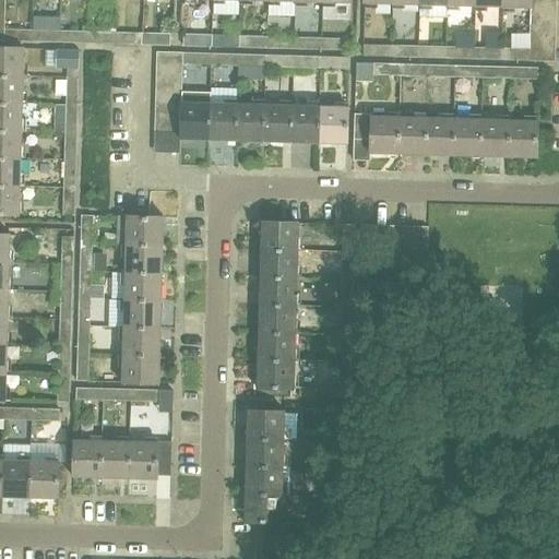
[(531,10),(531,8),(531,0),(503,0),(503,9),(531,10)]
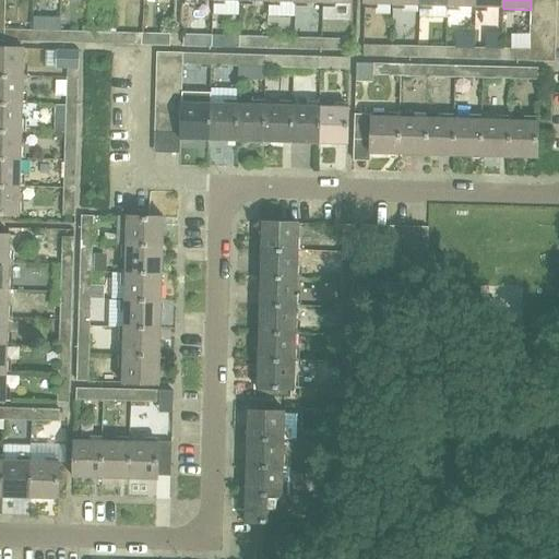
[(531,8),(531,10),(531,21),(557,22),(557,9),(531,8)]
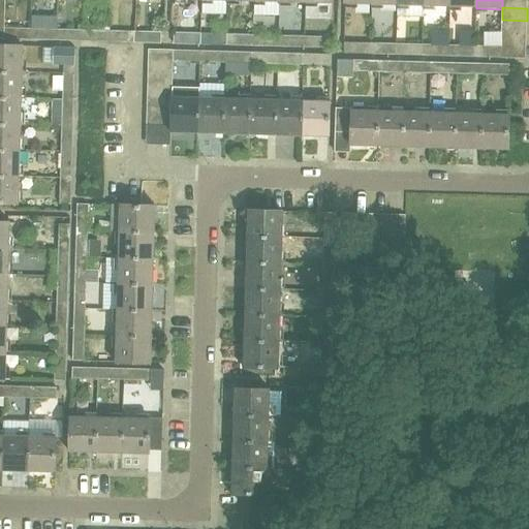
[(31,28),(39,28),(40,16),(31,16),(31,28)]
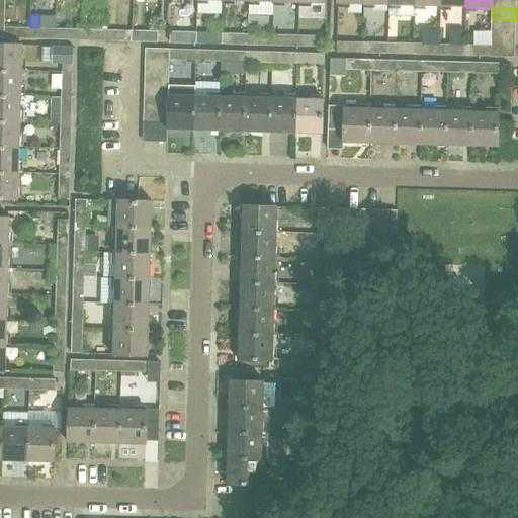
[(516,32),(516,20),(492,19),(492,32),(516,32)]
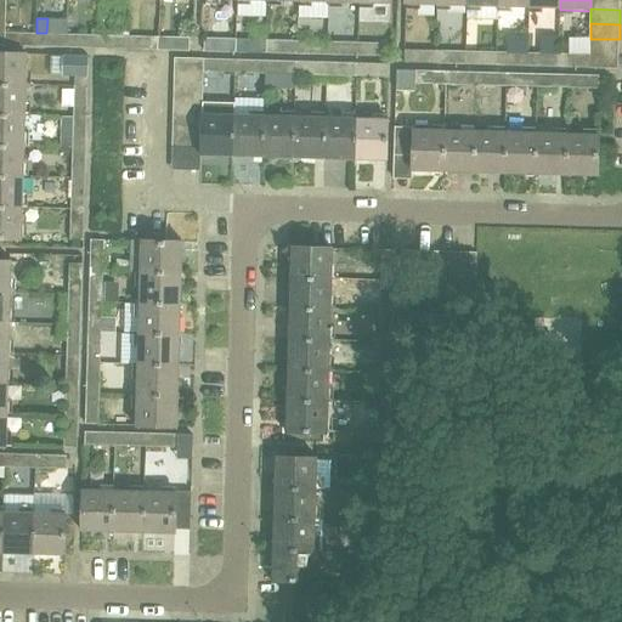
[(37,33),(5,32),(5,45),(37,46),(37,33)]
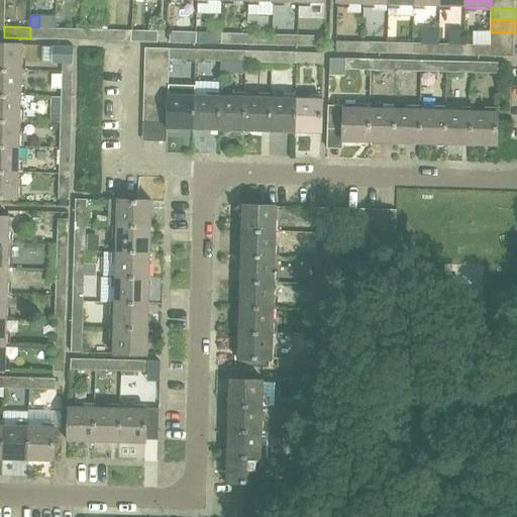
[(38,27),(38,38),(56,39),(56,28),(38,27)]
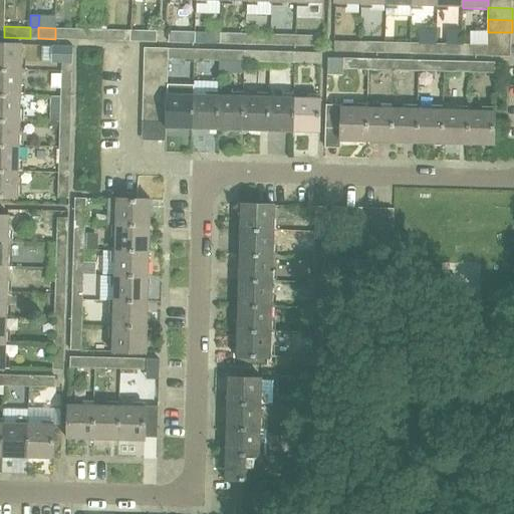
[(55,28),(55,39),(63,39),(73,39),(80,39),(80,29),(63,28),(55,28)]
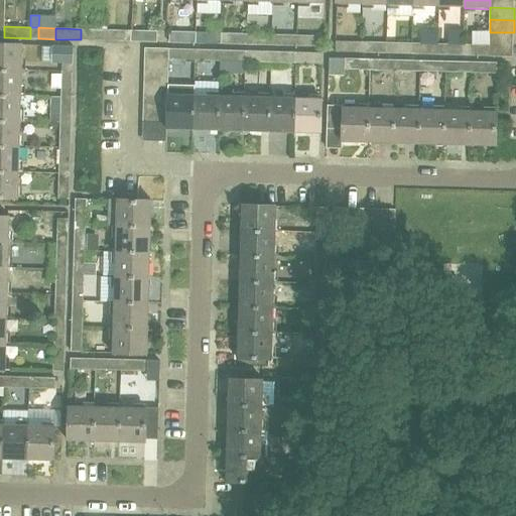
[(90,29),(89,40),(106,40),(107,29),(90,29)]
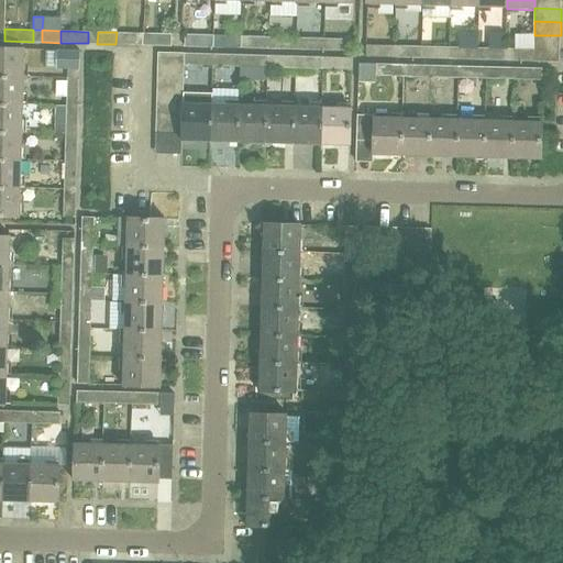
[(125,33),(124,44),(143,45),(144,33),(125,33)]
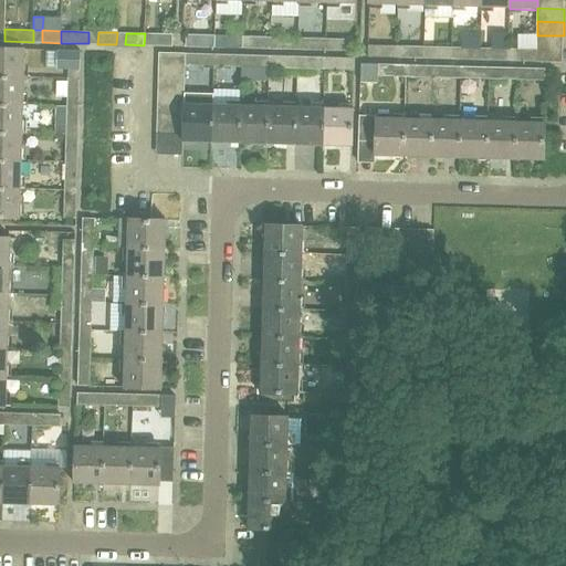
[(154,33),(154,45),(173,45),(173,34),(154,33)]
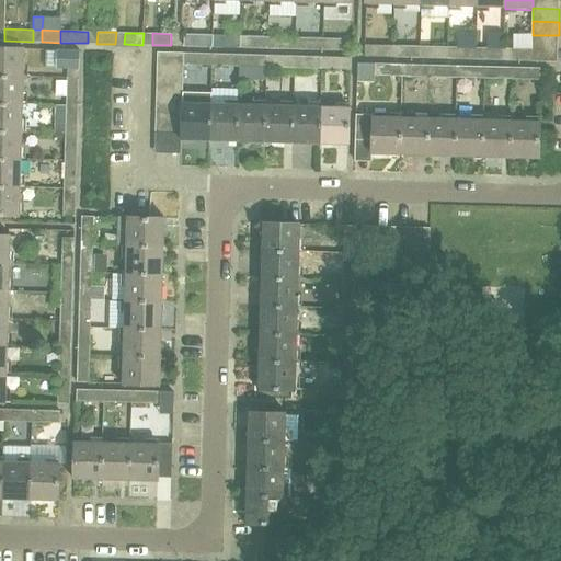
[(194,34),(194,46),(213,46),(213,35),(194,34)]
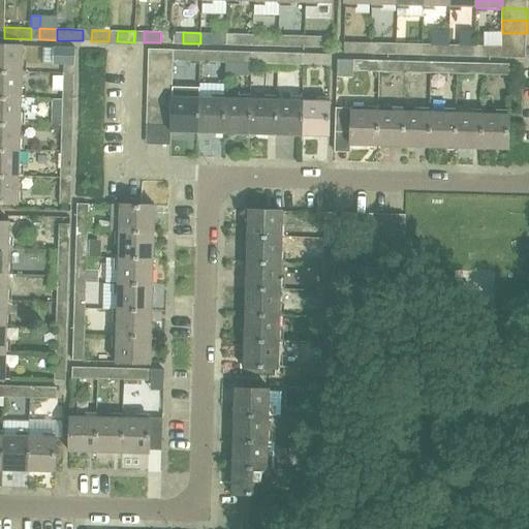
[(209,33),(209,43),(226,44),(226,34),(209,33)]
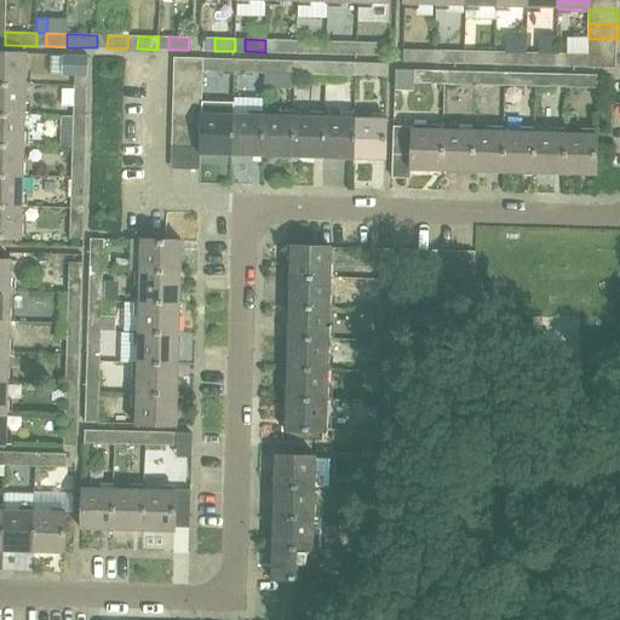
[(618,39),(589,39),(587,53),(616,55),(618,39)]
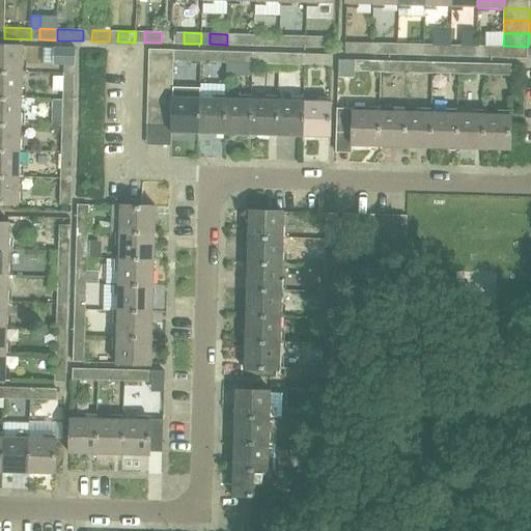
[(236,34),(235,45),(253,46),(254,35),(236,34)]
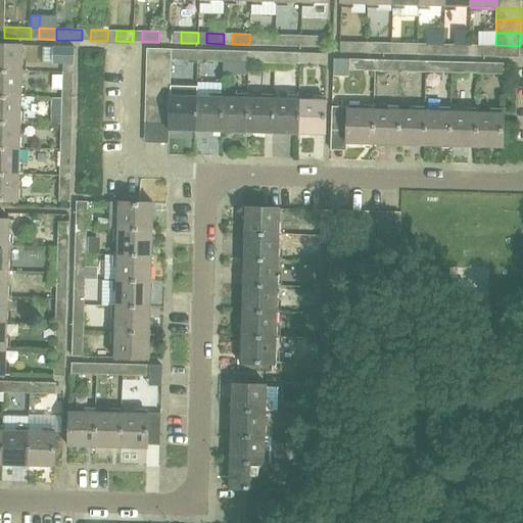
[(258,35),(258,45),(276,46),(276,36),(258,35)]
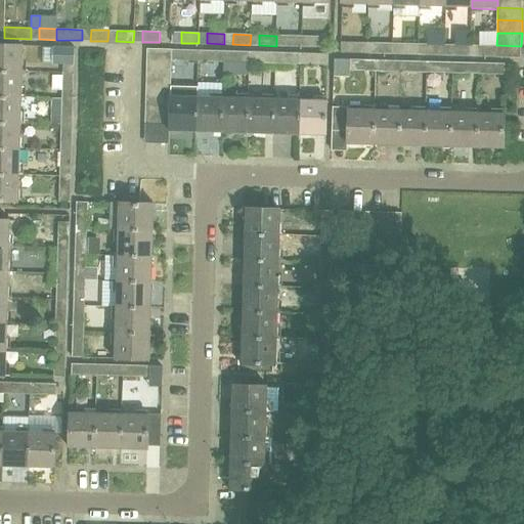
[(286,36),(285,46),(302,47),(303,37),(286,36)]
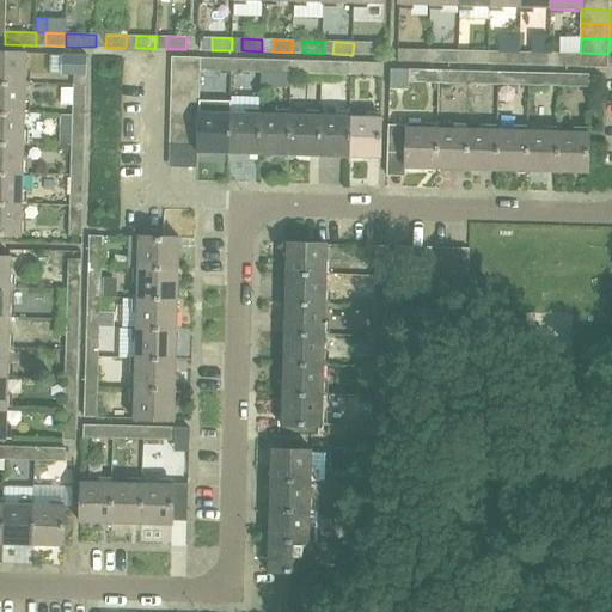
[(363,43),(363,55),(383,56),(384,43),(363,43)]
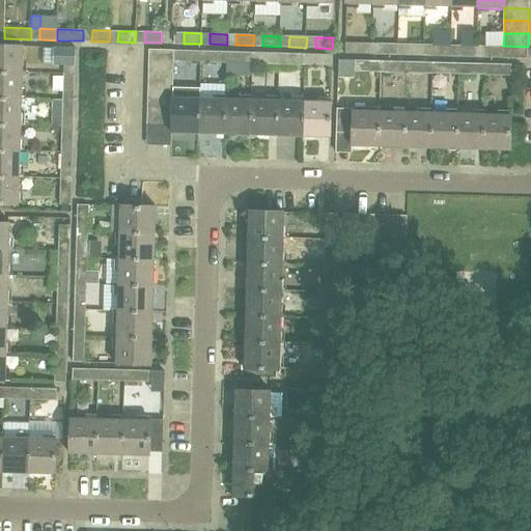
[(345,54),(371,55),(371,43),(345,42),(345,54)]
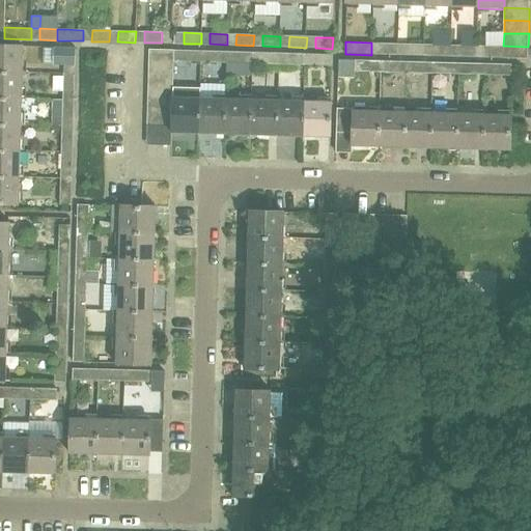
[(398,44),(371,43),(371,55),(397,56),(398,44)]
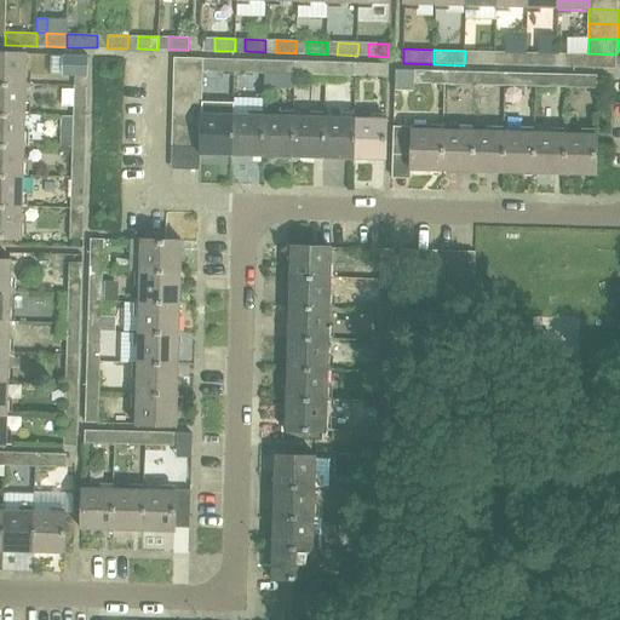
[(464,65),(495,65),(495,51),(465,51),(464,65)]
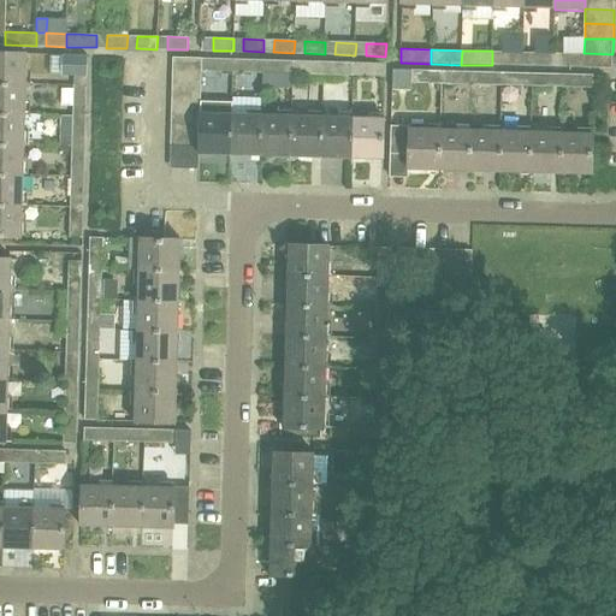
[(522,52),(492,51),(492,65),(522,66),(522,52)]
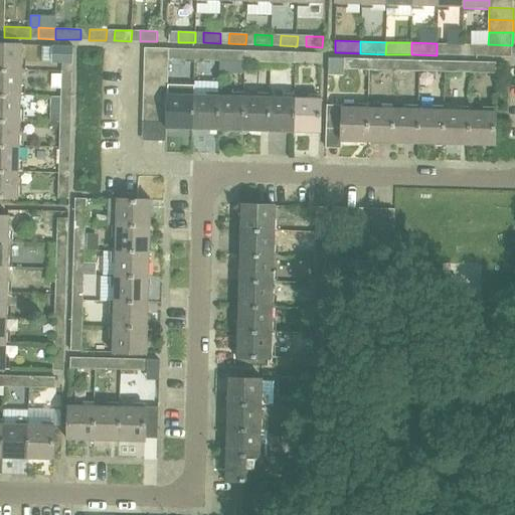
[(0,43),(0,69),(22,70),(23,44),(0,43)]
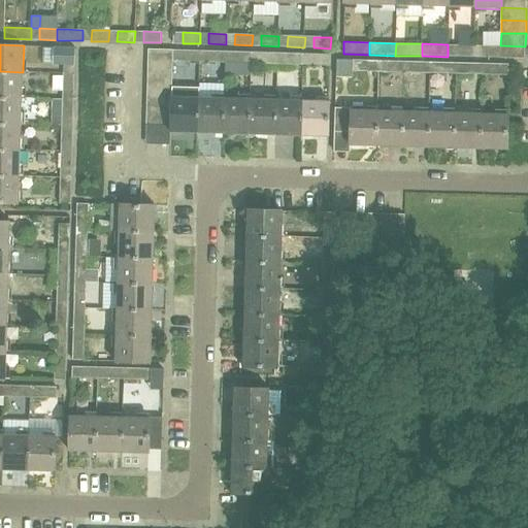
[(448,57),(473,58),(474,45),(448,44),(448,57)]
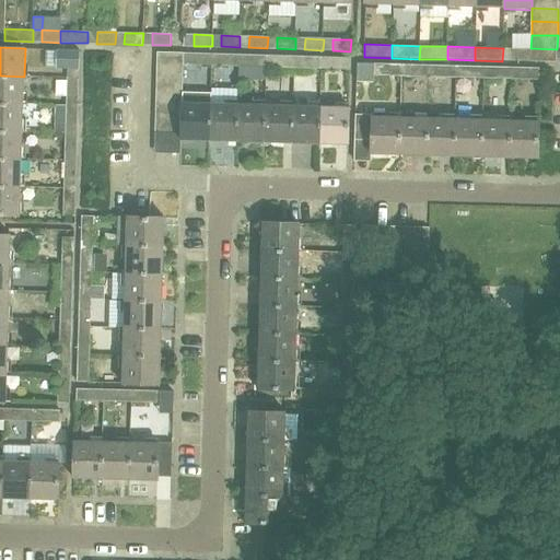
[(531,48),(503,48),(502,61),(531,62),(531,48)]
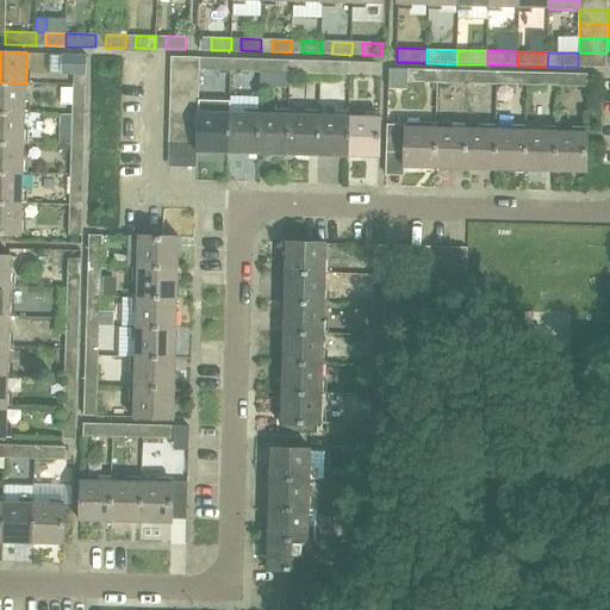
[(607,68),(607,54),(578,53),(578,68),(607,68)]
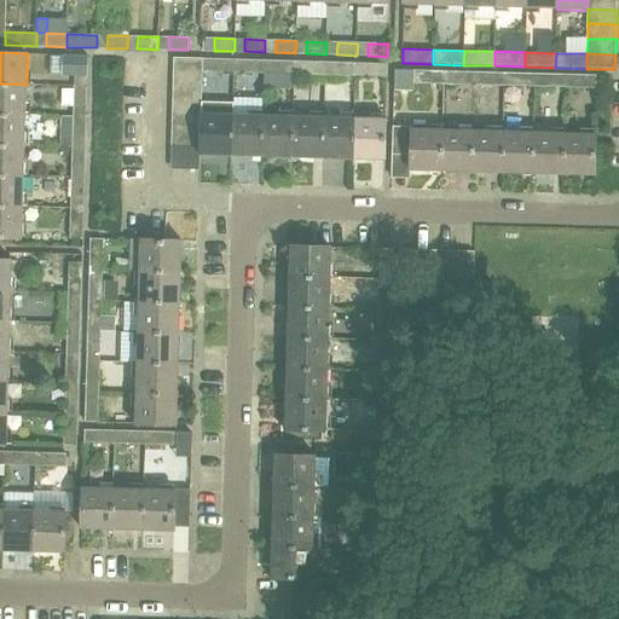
[(74,55),(74,75),(88,75),(88,55),(74,55)]
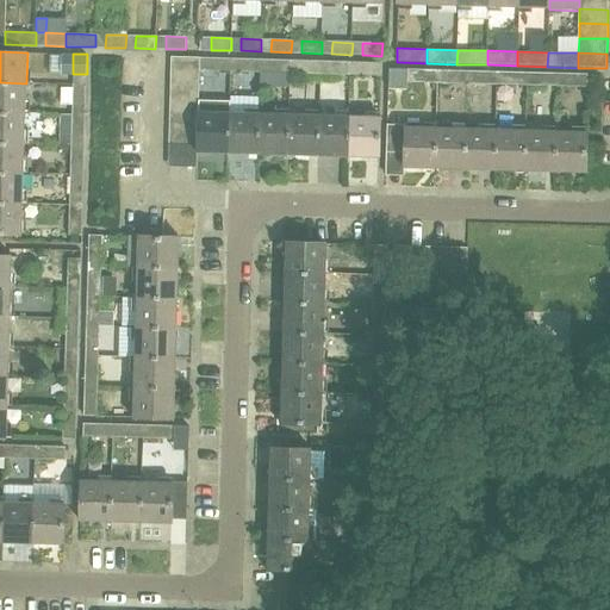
[(199,72),(199,57),(170,57),(170,70),(199,72)]
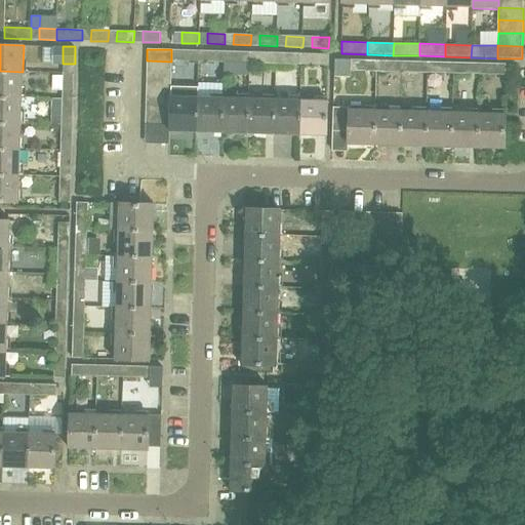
[(189,50),(189,62),(199,62),(199,50),(189,50)]
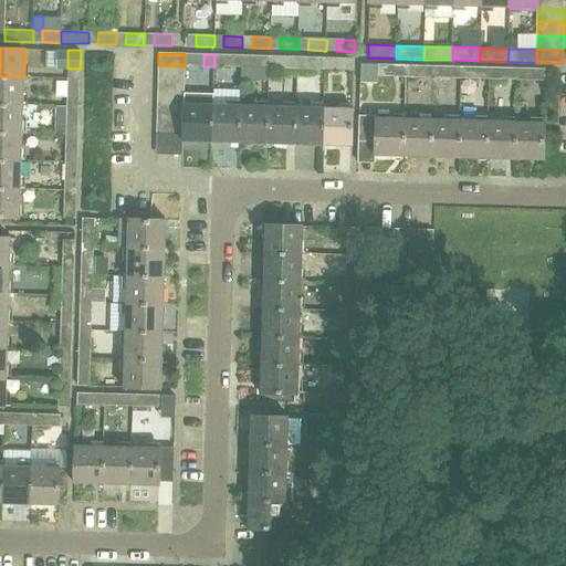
[(215,54),(215,66),(232,67),(233,55),(215,54)]
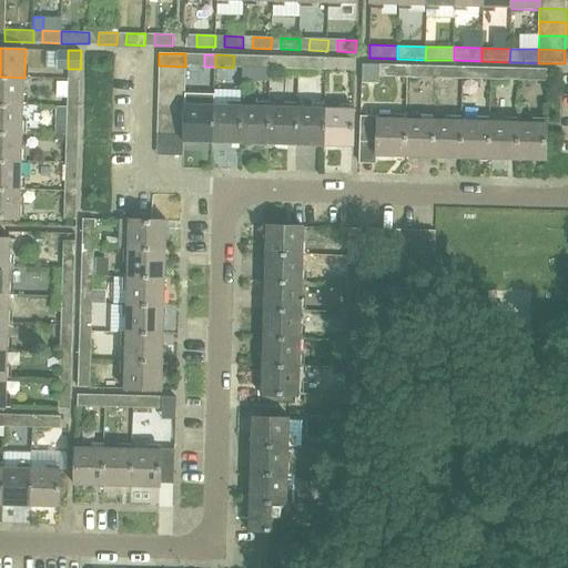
[(243,56),(243,68),(262,69),(262,57),(243,56)]
